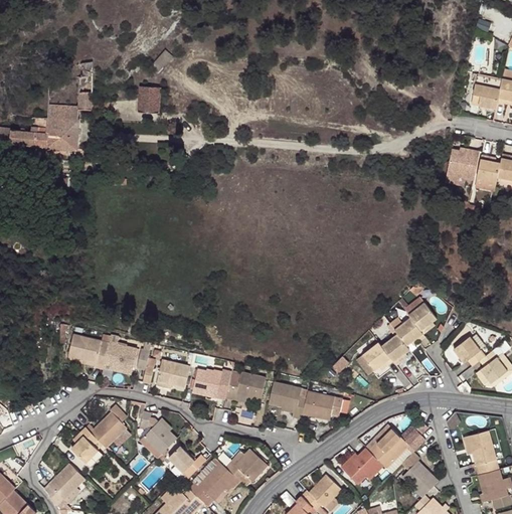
[(156,70),(169,58),(162,51),(149,63),(156,70)]
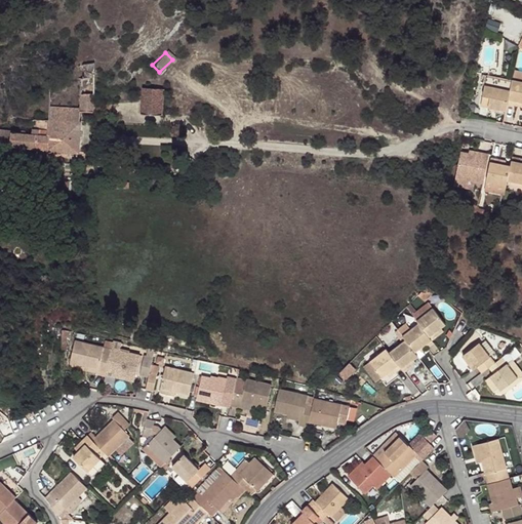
[(91,111),(91,102),(90,61),(76,62),(76,71),(74,71),(74,103),(47,102),(47,115),(33,115),(32,128),(5,127),(4,146),(41,149),(41,151),(76,153),(77,112),(91,113),(91,111)]
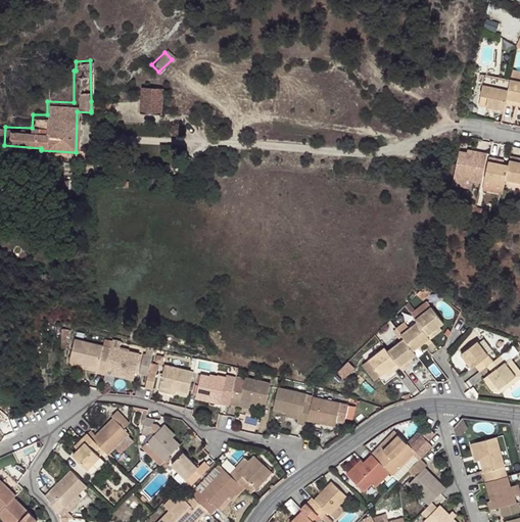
[(510,78),(483,73),(482,82),(508,87),(510,78)]
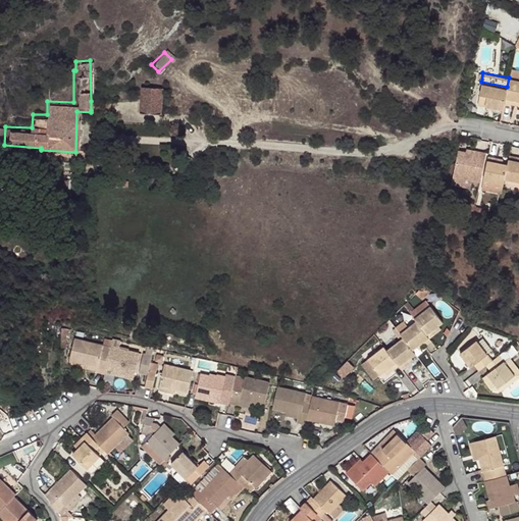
[(518,79),(509,76),(509,77),(507,87),(504,101),(517,104),(518,100),(518,99),(518,79)]
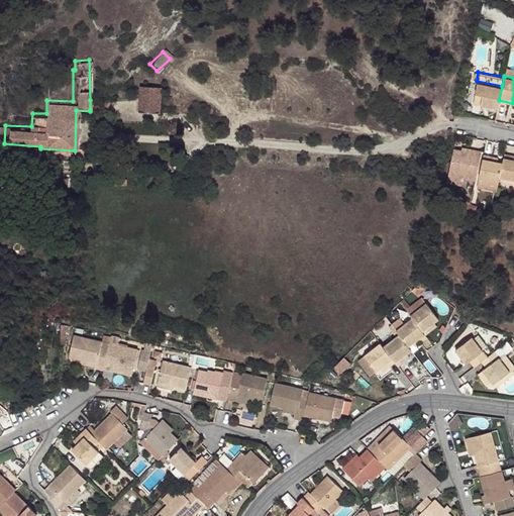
[(502,86),(477,81),(472,102),(497,107),(499,100),(502,86)]
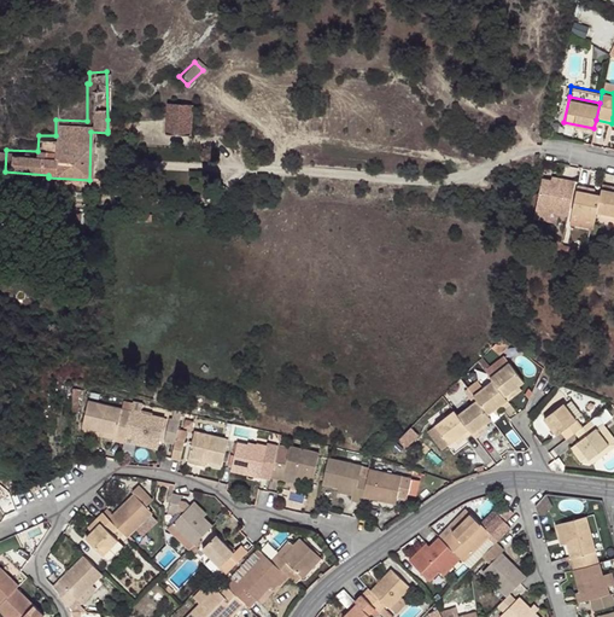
[(186,135),(187,105),(165,104),(163,134),(186,135)]
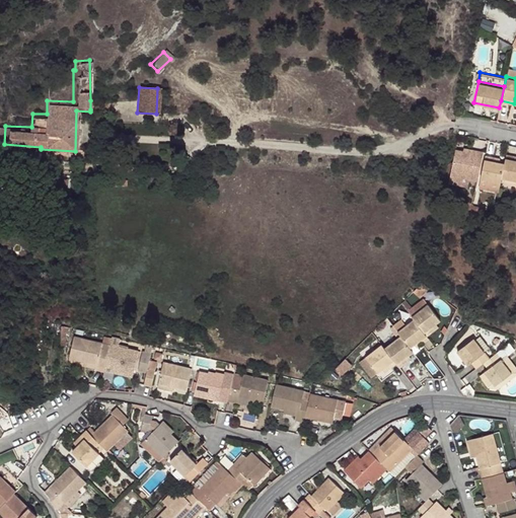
[(476,179),(483,152),(468,149),(467,153),(462,152),(454,149),(448,173),(476,179)]
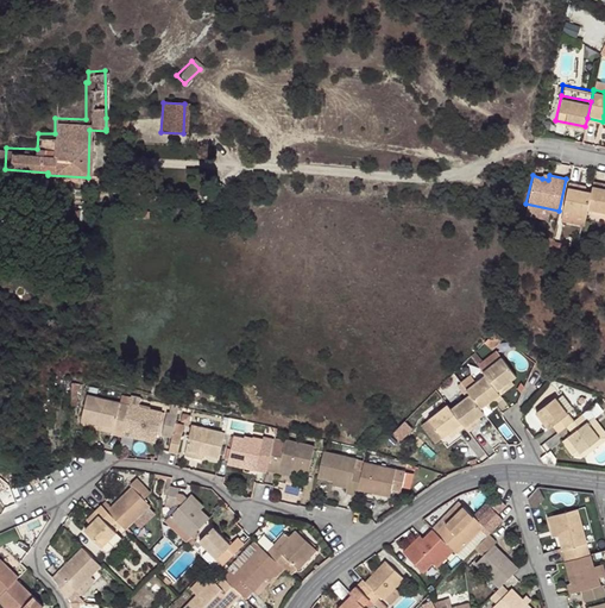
[(592,185),(580,189),(581,183),(568,181),(563,208),(587,213),(588,207),(592,185)]
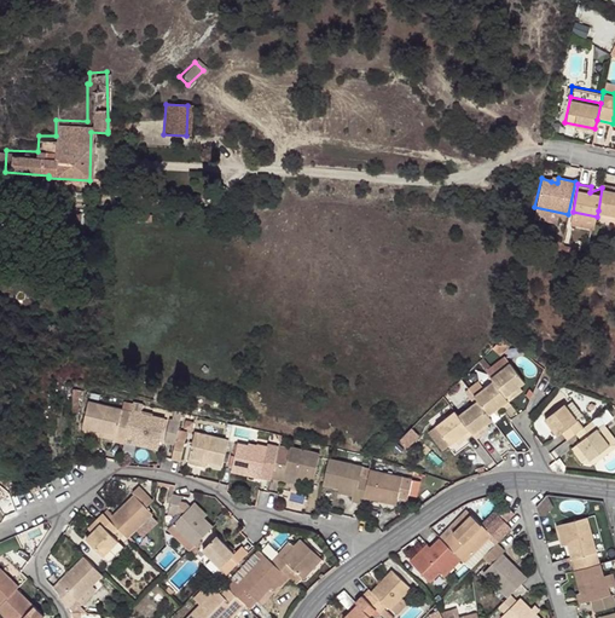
[(613,184),(602,188),(598,211),(614,213),(614,188),(614,185),(613,184)]
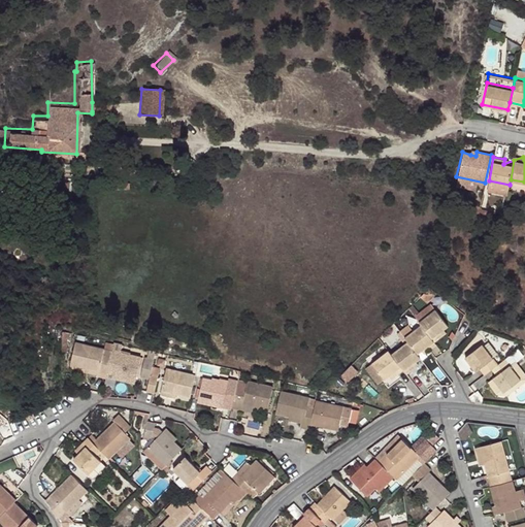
[(436,311),(420,326),(421,326),(434,343),(444,336),(440,332),(449,326),(436,311)]
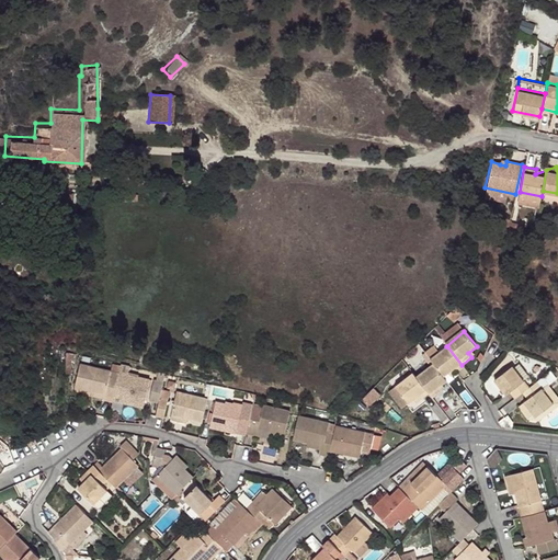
[(462,365),(447,346),(430,361),(432,363),(443,378),(454,372),(457,375),(464,368),(462,365)]
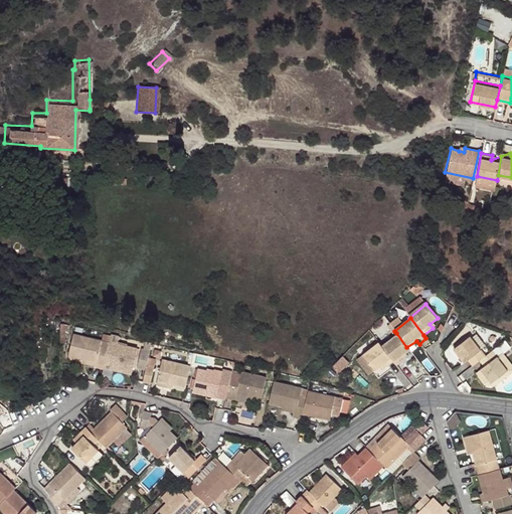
[(90,363),(98,365),(100,358),(105,337),(70,329),(65,352),(92,358),(90,363)]
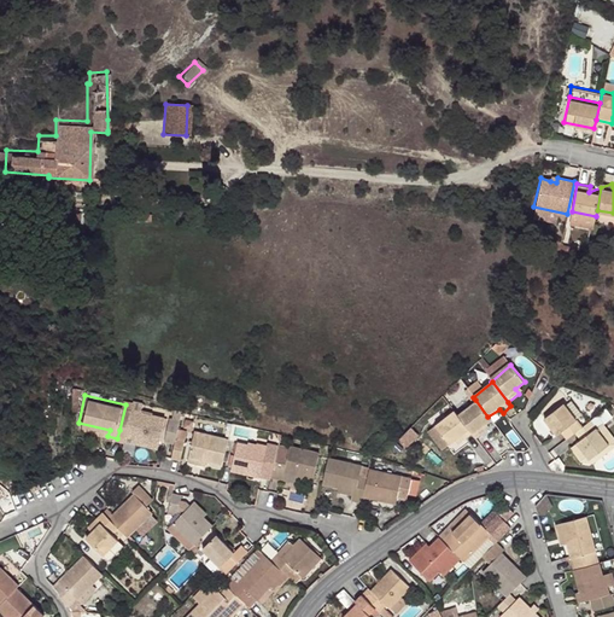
[(487,417),(475,400),(456,417),(472,437),(477,442),(487,432),(485,429),(492,423),(487,417)]
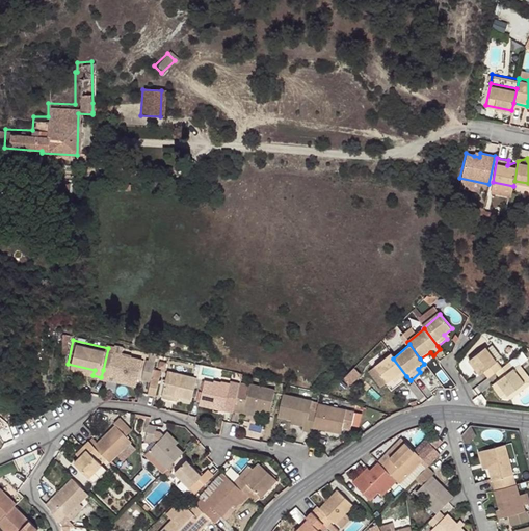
[(482,372),(487,377),(496,371),(501,368),(486,347),(468,361),(478,374),(482,372)]
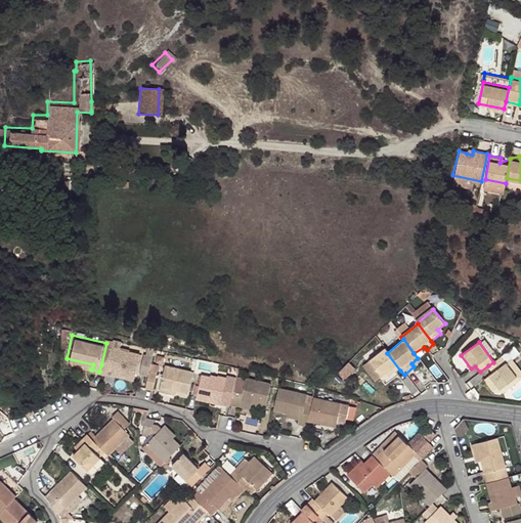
[(135,349),(106,343),(101,364),(130,372),(135,349)]
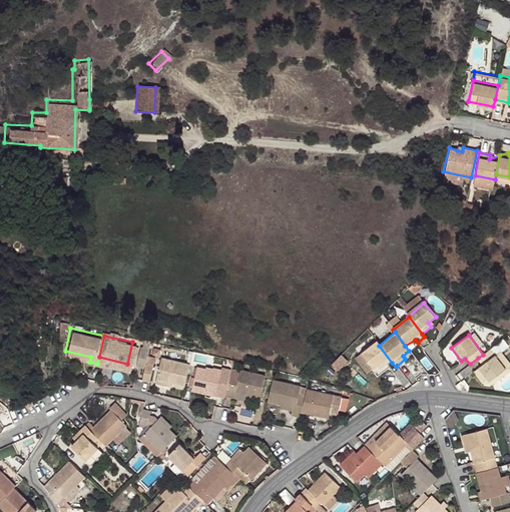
[(392,363),(379,346),(377,342),(362,354),(374,371),(381,365),(385,369),(392,363)]
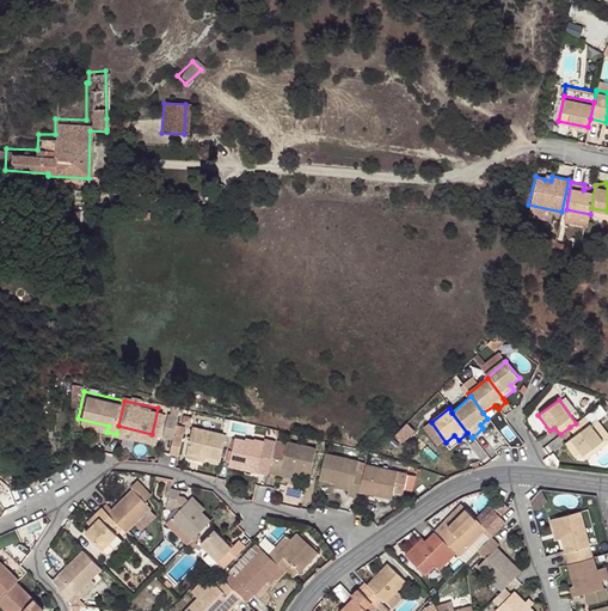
[(170,427),(173,411),(167,410),(163,433),(169,434),(170,427)]
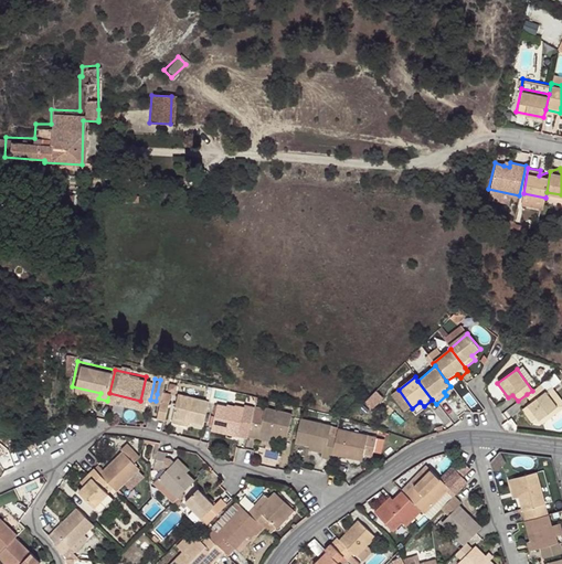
[(541,383),(532,391),(527,394),(532,401),(528,403),(529,404),(540,421),(558,406),(545,391),(541,383)]
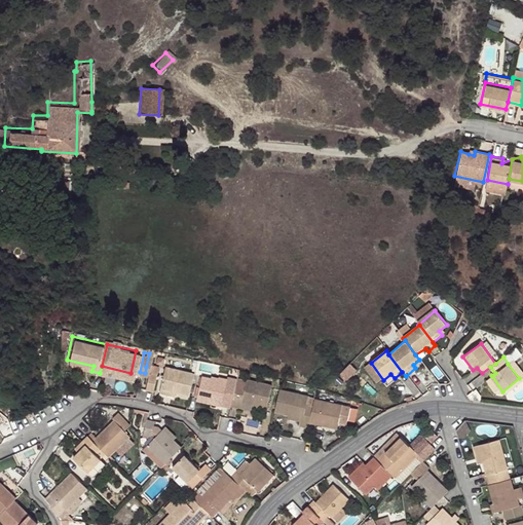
[(522,373),(513,360),(508,364),(519,378),(502,391),(492,376),(485,381),(493,392),(505,395),(522,379),(522,373)]
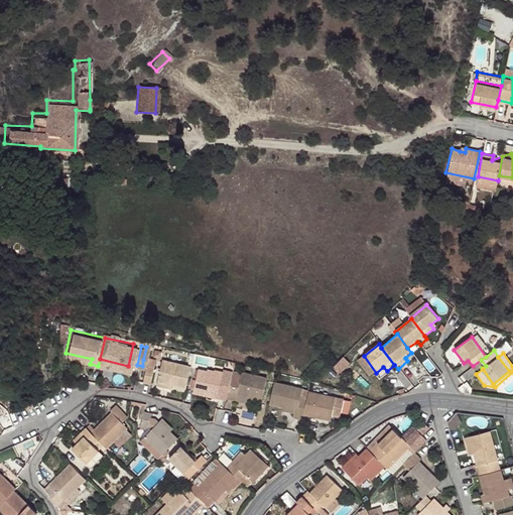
[(180,381),(186,359),(157,354),(153,376),(180,381)]
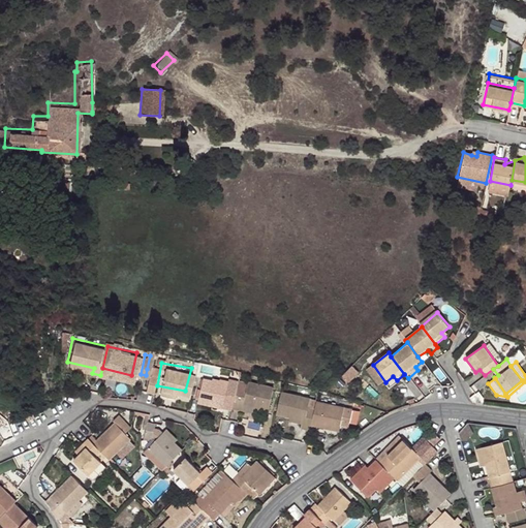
[(348,367),(340,375),(346,381),(354,374),(348,367)]
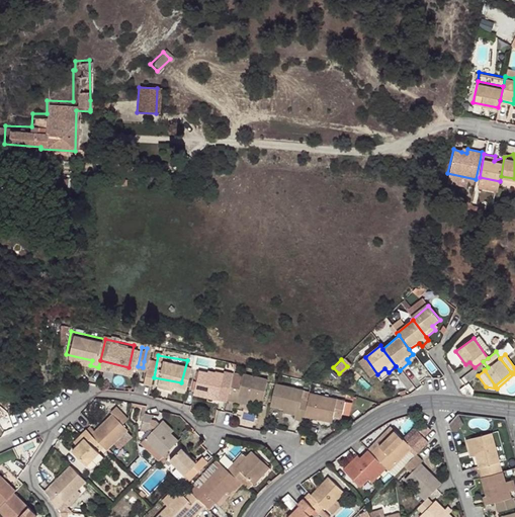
[(144,361),(143,367),(141,378),(148,379),(151,363),(144,361)]
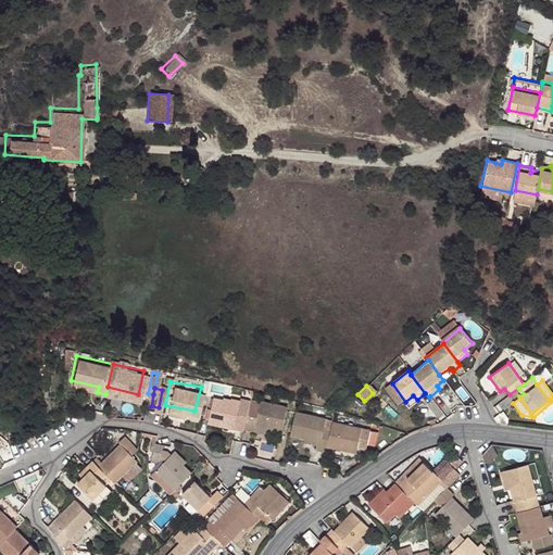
[(247,405),(249,395),(243,394),(241,400),(215,395),(211,419),(235,424),(235,428),(241,429),(242,425),(247,405)]
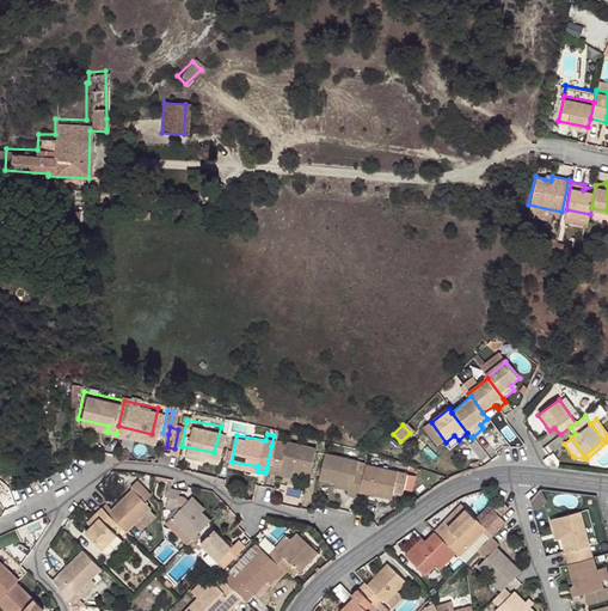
[(271,446),(266,468),(278,469),(280,466),(308,471),(313,447),(283,441),(283,448),(271,446)]
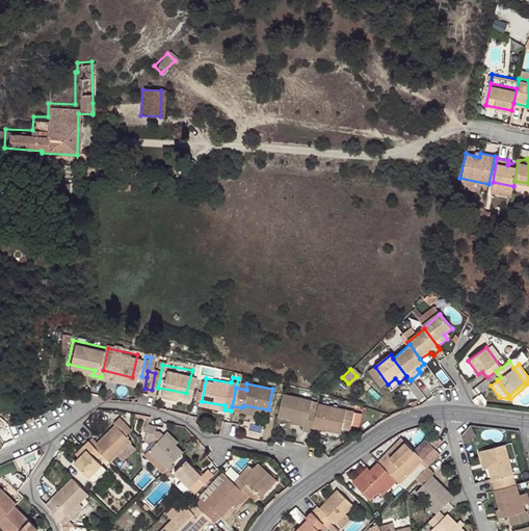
[(280,393),(274,414),(305,420),(302,429),(311,431),(312,426),(316,407),(307,405),(308,399),(280,393)]
